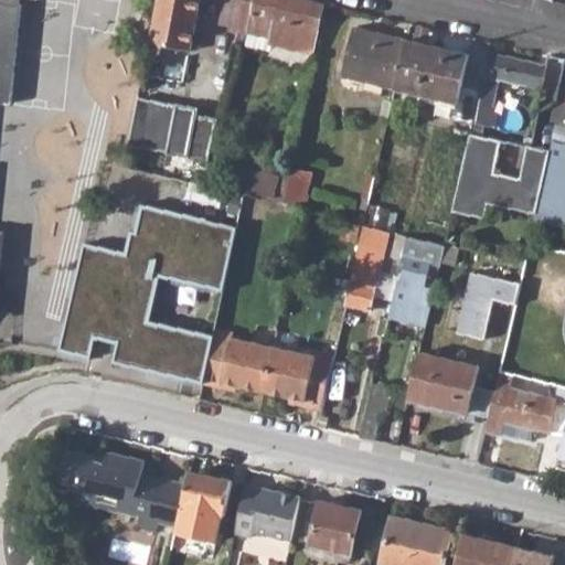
[(0,0),(0,98),(20,100),(25,0),(0,0)]
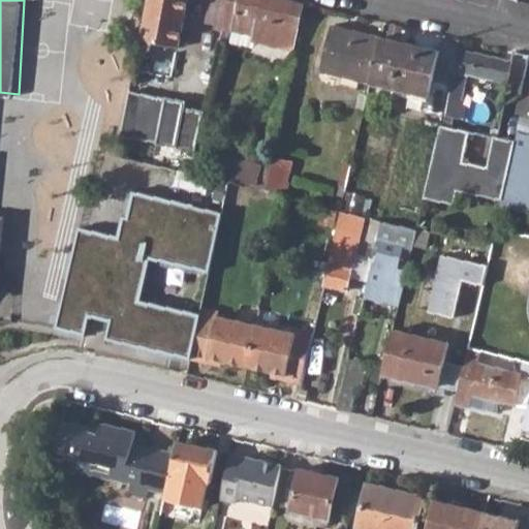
[(151,0),(143,39),(181,47),(190,0),(151,0)]
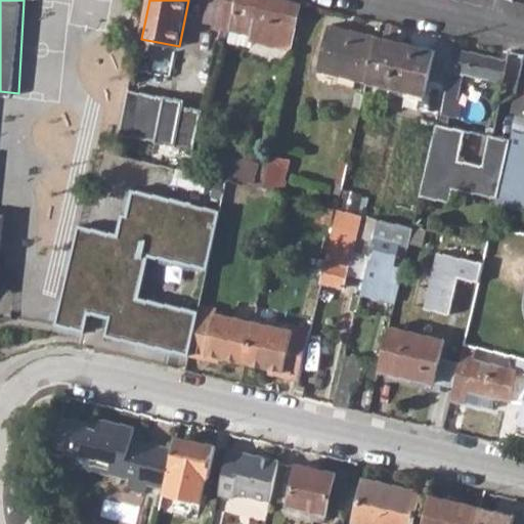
[(250,38),(291,47),(301,2),(290,0),(226,0),(221,26),(251,32),(250,38)]
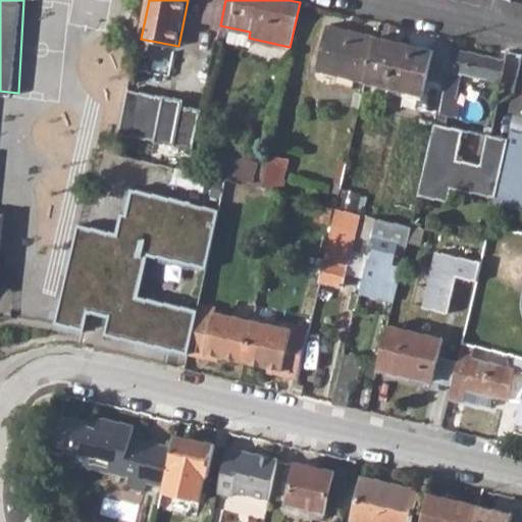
[(317,69),(365,81),(376,36),(327,24),(317,69)]
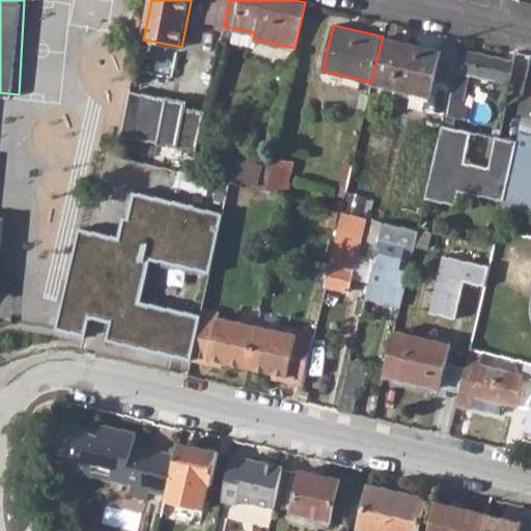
[(371,82),(429,96),(440,49),(383,36),(371,82)]
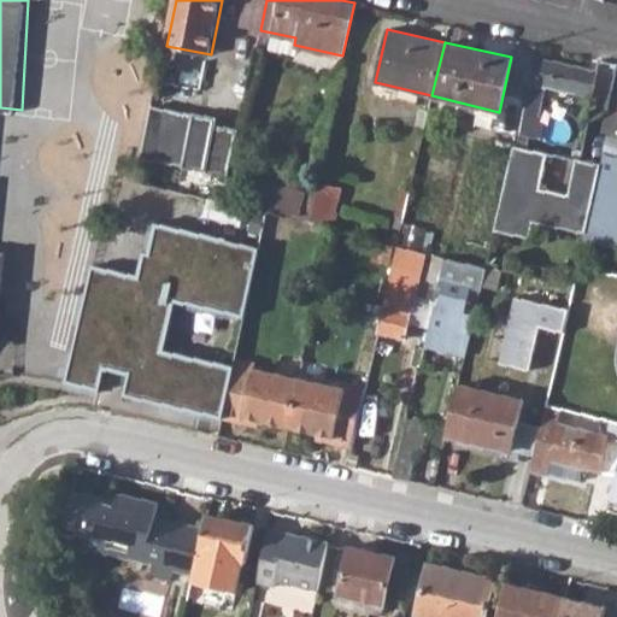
[(517,134),(533,137),(539,115),(535,113),(541,87),(587,98),(593,70),(535,58),(517,134)]
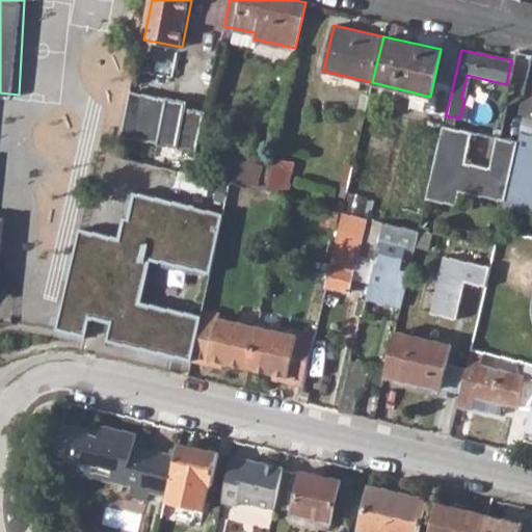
[(531,80),(521,133),(531,135),(531,80)]
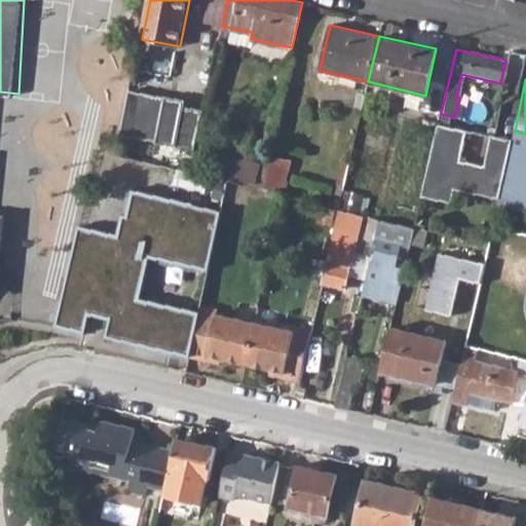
[(360,125),(402,135),(407,113),(365,104),(360,125)]
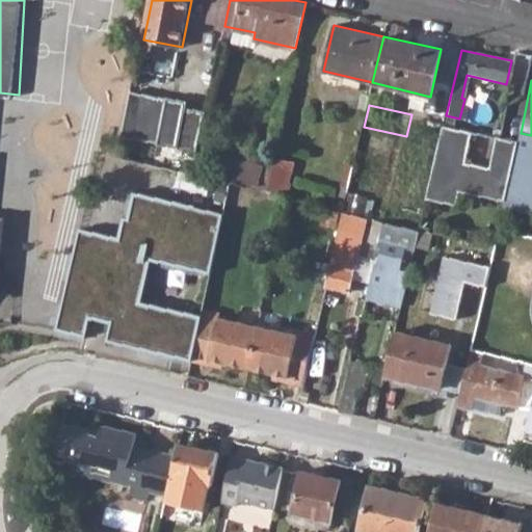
[(471,133),(441,126),(425,200),(454,206),(457,192),(504,203),(510,174),(491,169),(463,163),(471,133)]
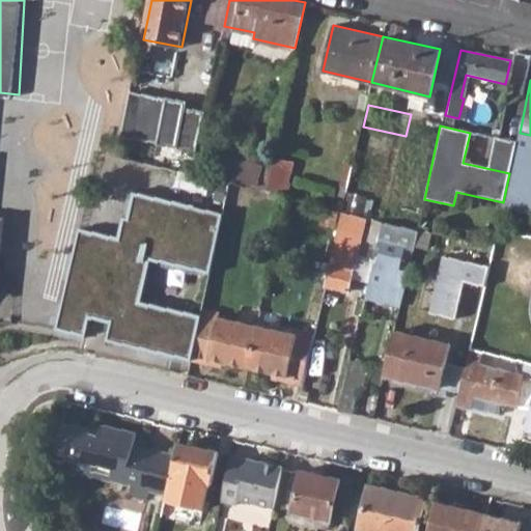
[(516,143),(498,138),(491,169),(509,173),(516,143)]
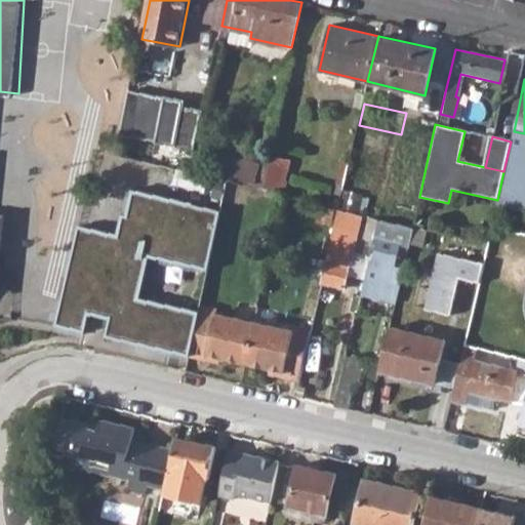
[(257,163),(235,158),(231,176),(253,183),(257,163)]
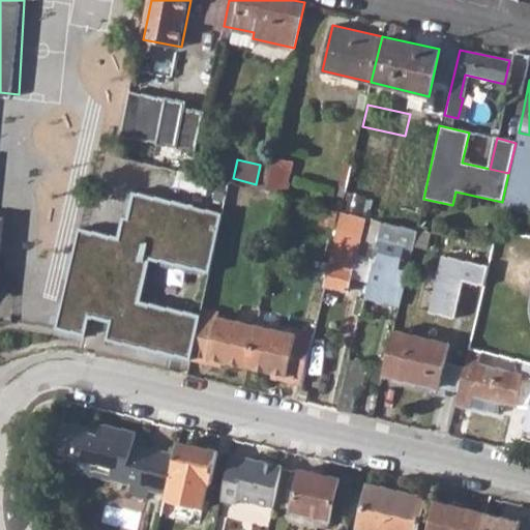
[(188,361),(195,331),(135,317),(144,275),(205,289),(218,229),(125,208),(119,234),(116,234),(111,255),(97,252),(72,245),(50,345),(79,352),(83,333),(105,339),(100,356),(184,376),(188,361)]
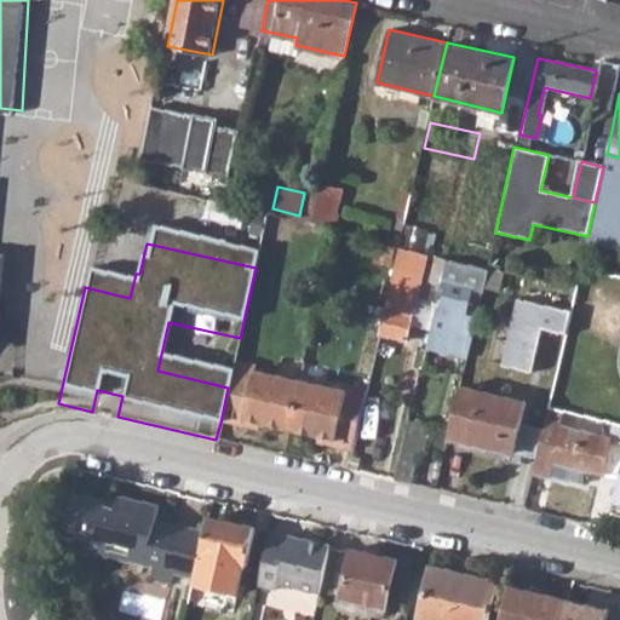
[(379,334),(403,340),(425,253),(400,246),(379,334)]
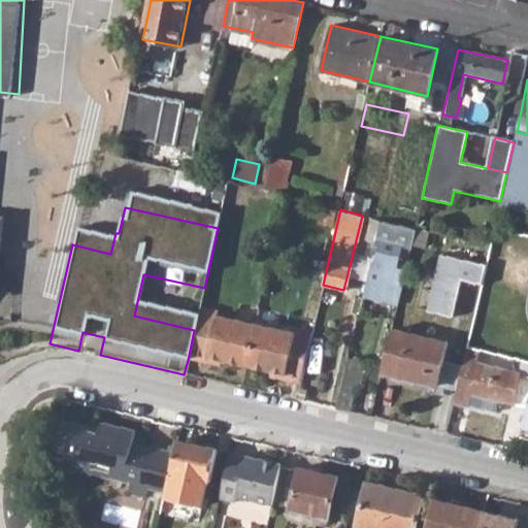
[(362,295),(396,304),(405,270),(411,243),(415,228),(381,220),(377,230),(375,241),(377,242),(372,263),(370,262),(362,295)]
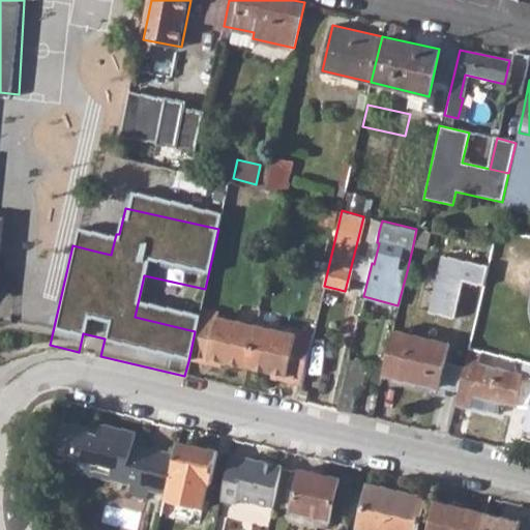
[(373,229),(370,241),(377,242),(379,231),(373,229)]
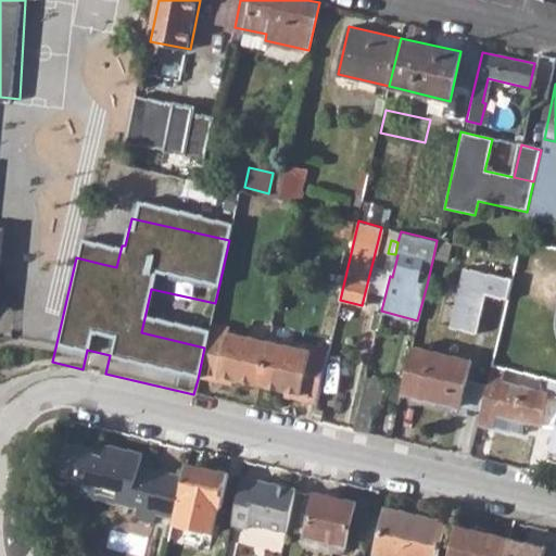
[(437,240),(433,256),(445,260),(450,243),(437,240)]
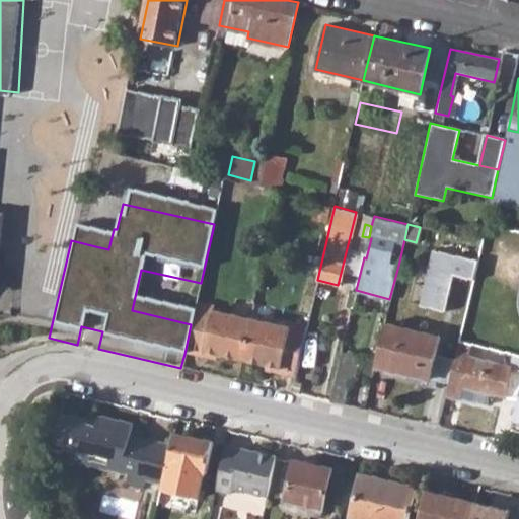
[(357,256),(364,257),(366,258),(371,238),(369,237),(362,236),(357,256)]
